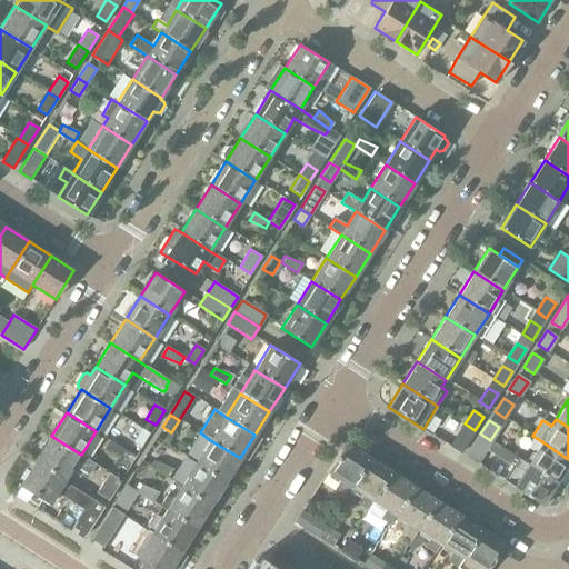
[(450,447),(460,452),(475,430),(465,423),(450,447)]
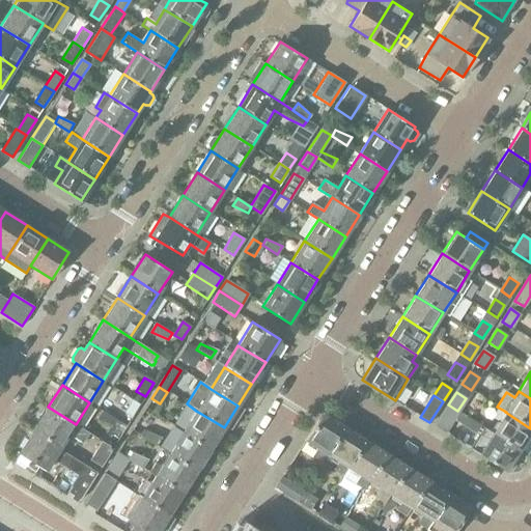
[(140,406),(133,400),(124,412),(133,417),(140,406)]
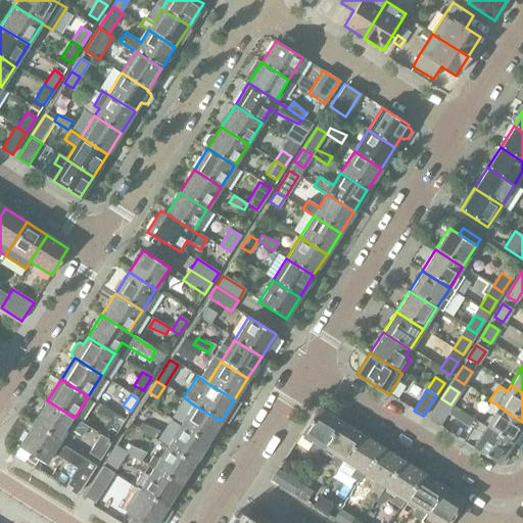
[(450,405),(441,398),(428,420),(438,426),(450,405)]
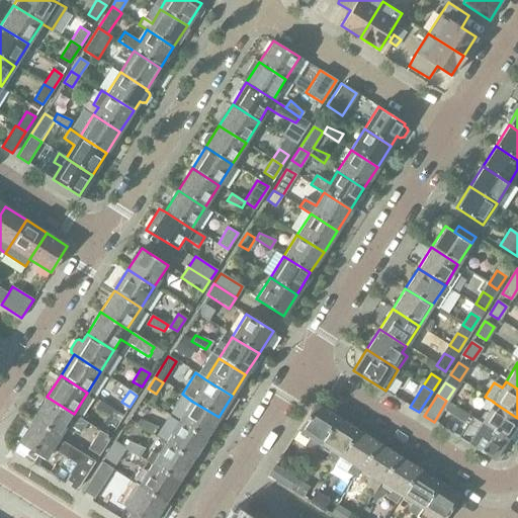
[(87,422),(74,414),(47,397),(33,418),(60,435),(68,423),(81,432),(87,422)]
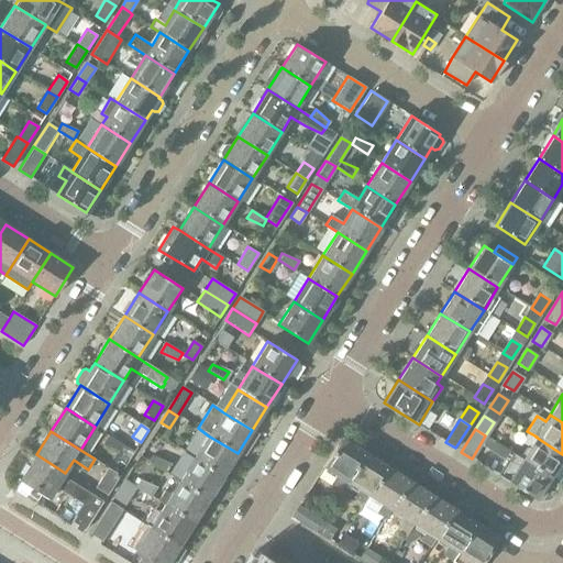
[(238,453),(208,435),(194,459),(222,476),(238,453)]
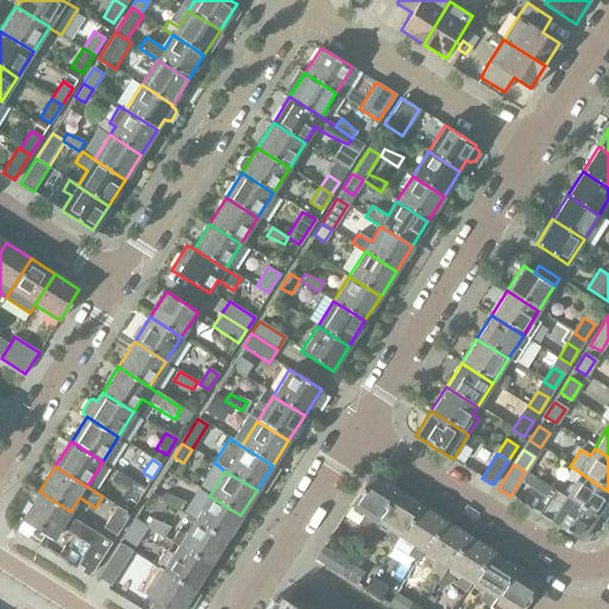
[(135,483),(117,472),(111,481),(130,489),(135,483)]
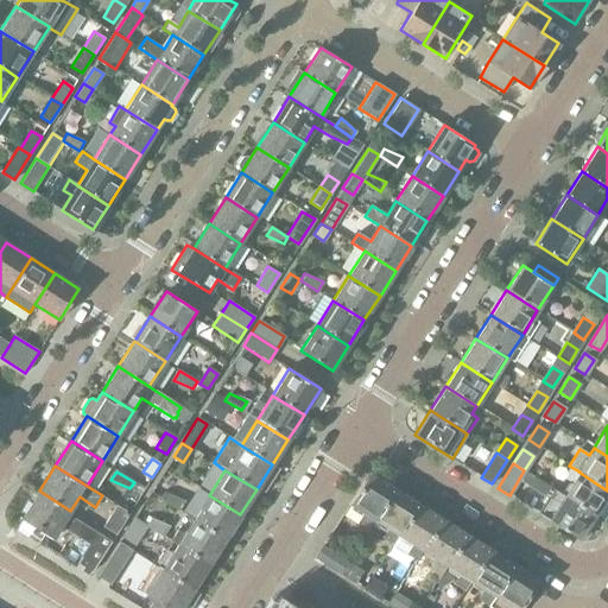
[(607,491),(578,472),(564,495),(595,515),(607,494),(607,491)]
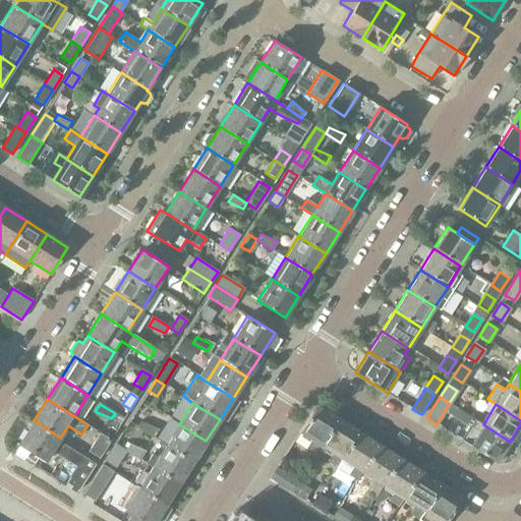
[(323,441),(337,418),(316,405),(299,431),(311,440),(306,448),(314,453),(320,445),(323,441)]
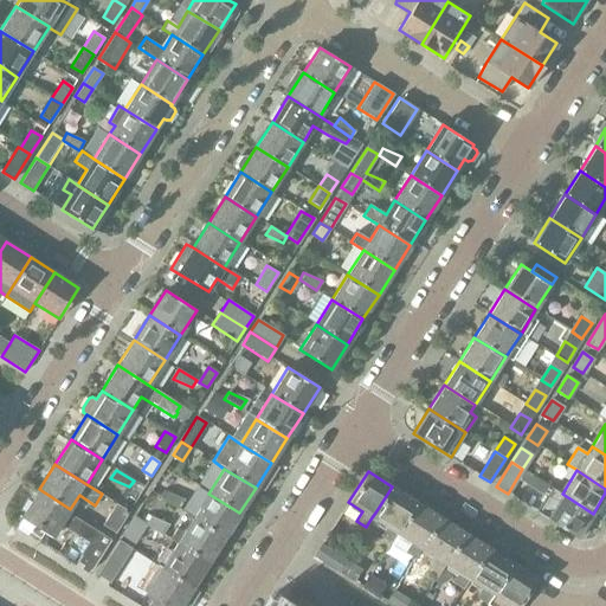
[(392,487),(375,513),(372,517),(386,527),(380,536),(389,542),(397,533),(410,513),(416,502),(392,487)]
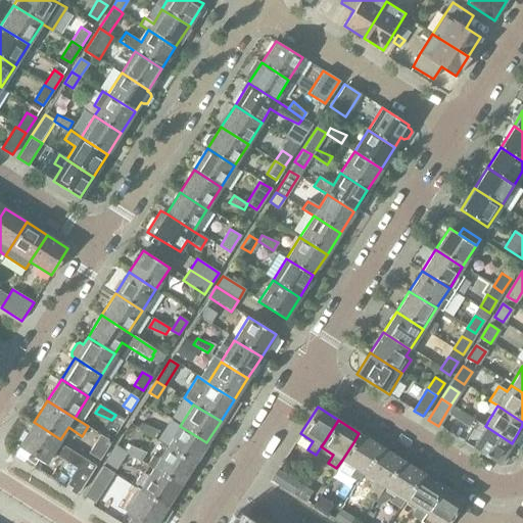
[(462,441),(497,464),(512,443),(485,426),(476,420),(471,428),(462,441)]
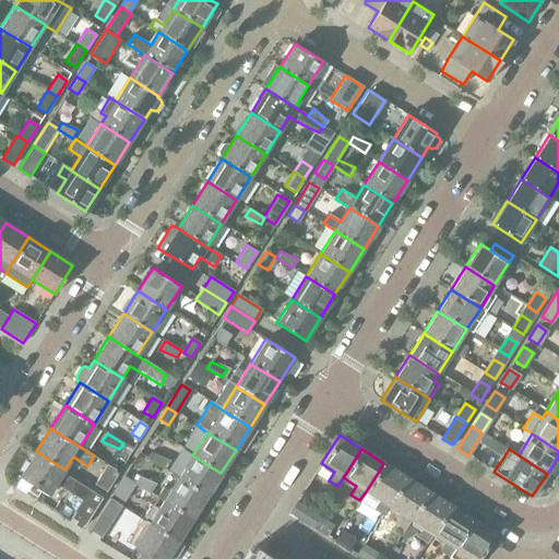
[(92,487),(64,470),(36,451),(20,476),(21,476),(16,484),(36,496),(42,488),(48,492),(48,494),(49,494),(58,480),(85,498),(92,487)]
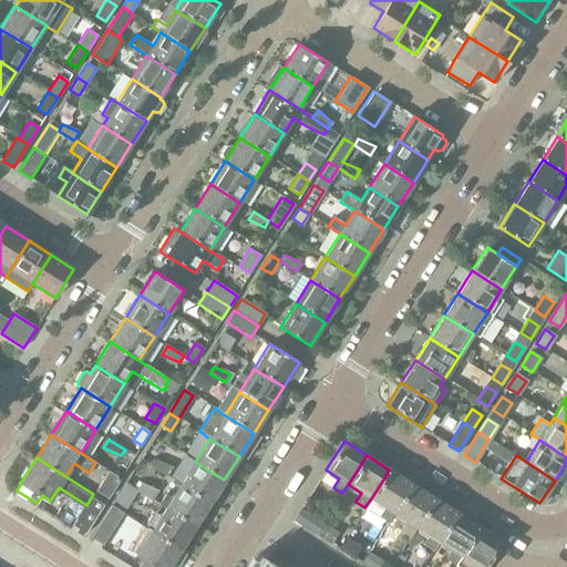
[(151,466),(166,476),(172,467),(155,460),(151,466)]
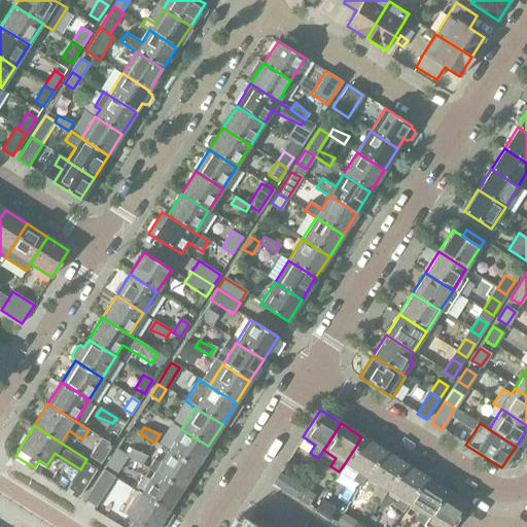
[(208,446),(181,429),(167,451),(194,468),(208,446)]
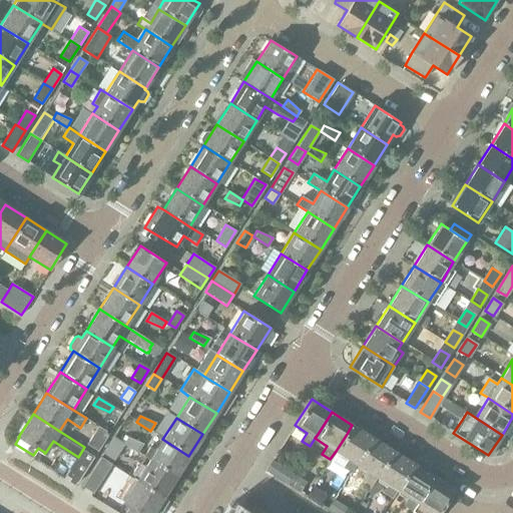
[(352,425),(347,434),(336,451),(348,459),(344,466),(345,469),(351,473),(356,464),(372,438),(352,425)]
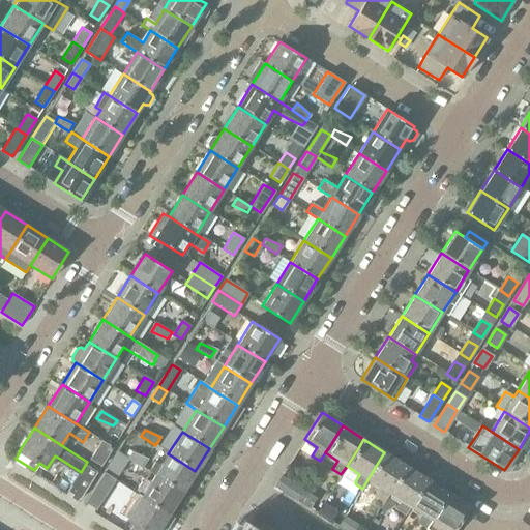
[(100,466),(113,447),(101,440),(96,448),(89,459),(100,466)]
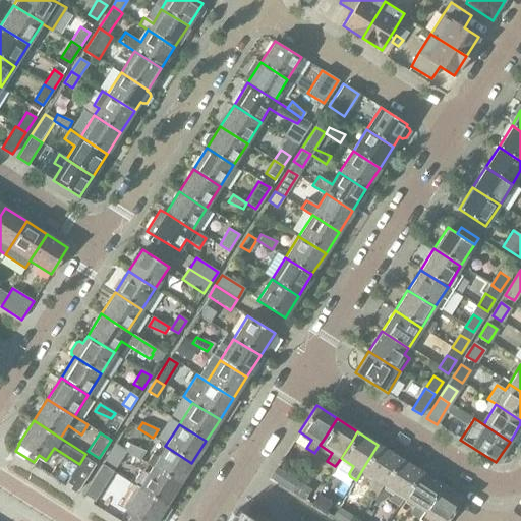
[(128,444),(124,450),(139,459),(143,452),(128,444)]
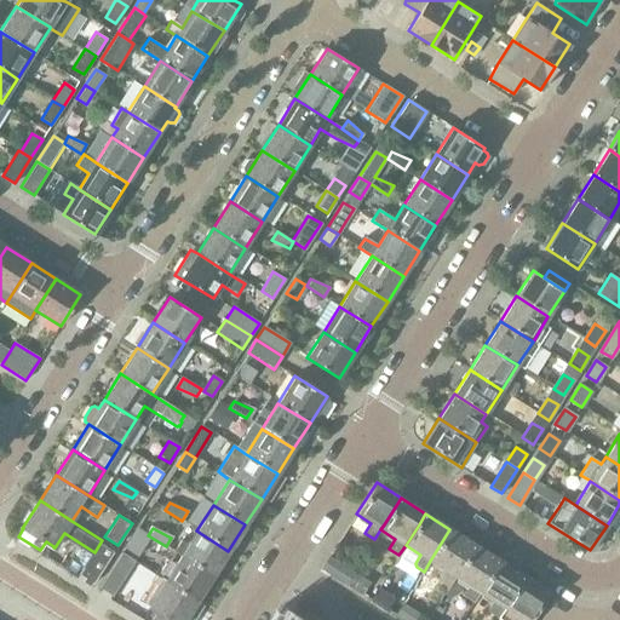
[(448,587),(454,577),(475,545),(449,529),(430,561),(445,569),(438,578),(440,581),(448,587)]
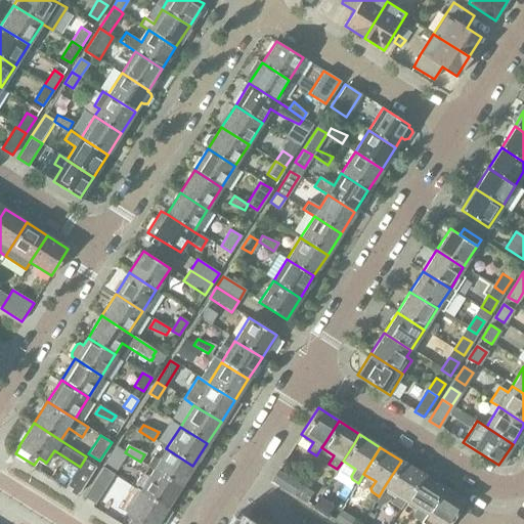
[(153,470),(180,486),(192,466),(166,448),(159,460),(153,455),(146,466),(153,470)]
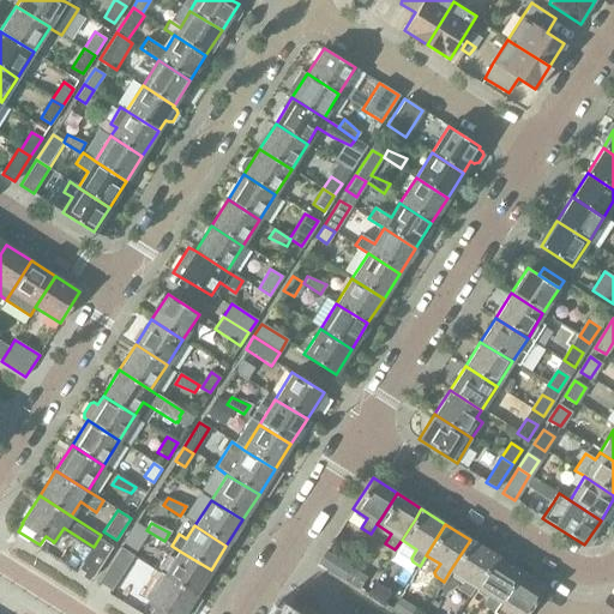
[(94,547),(84,561),(79,571),(91,579),(114,543),(101,535),(94,547)]
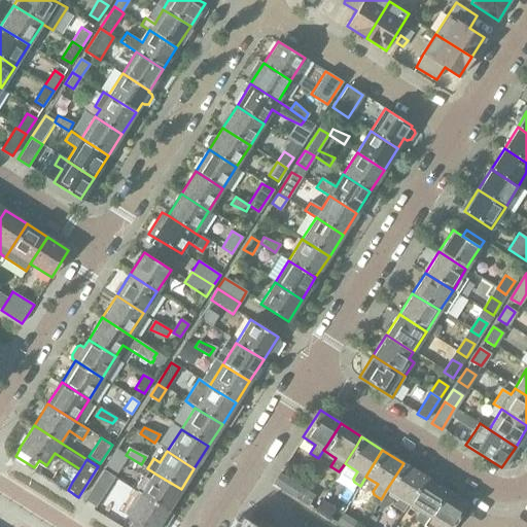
[(425,477),(403,463),(386,490),(408,503),(425,477)]
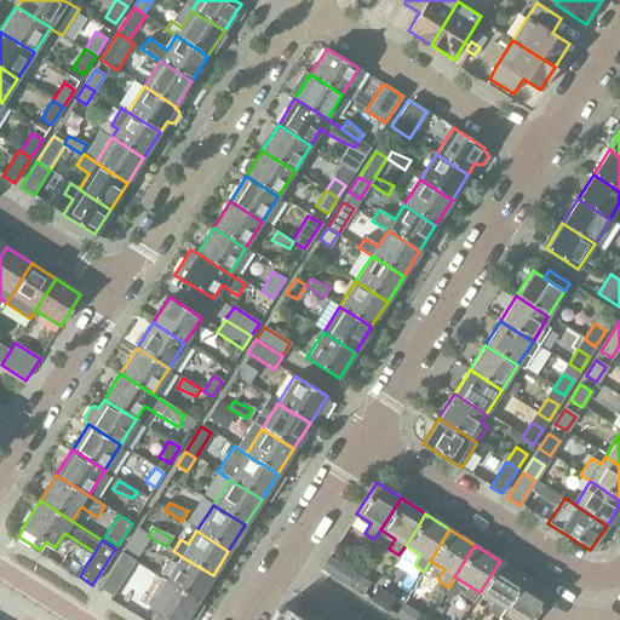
[(121,552),(104,579),(98,587),(112,596),(135,561),(121,552)]
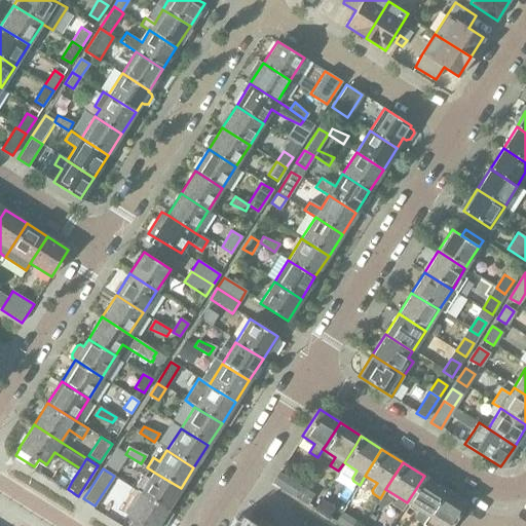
[(181,488),(153,472),(140,492),(167,510),(181,488)]
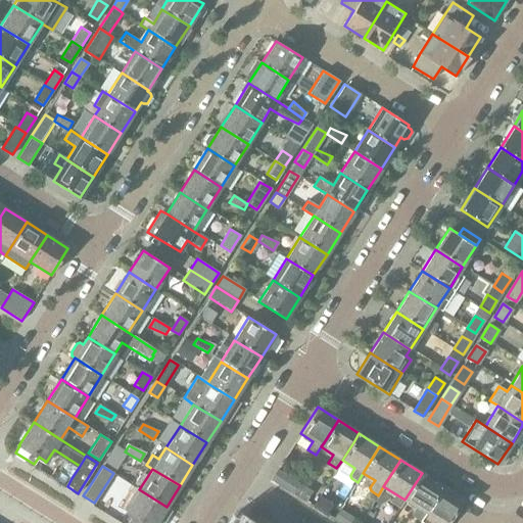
[(277,471),(271,480),(292,493),(298,484),(291,479),(290,480),(277,471)]
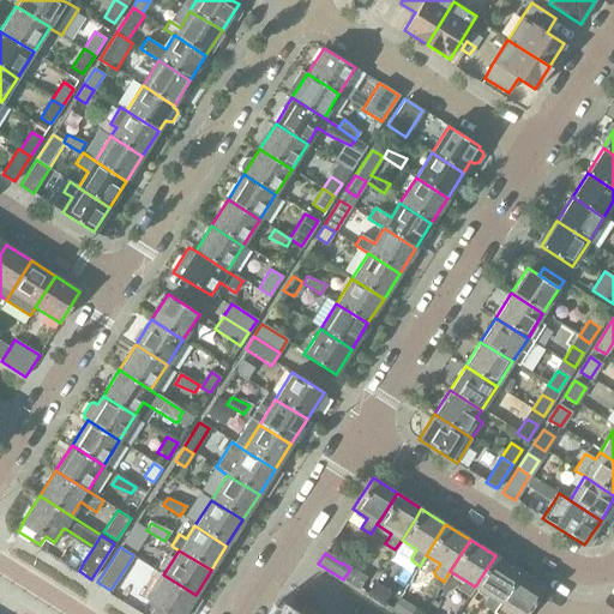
[(493,612),(519,571),(495,555),(475,587),(487,595),(482,603),(482,606),(493,612)]
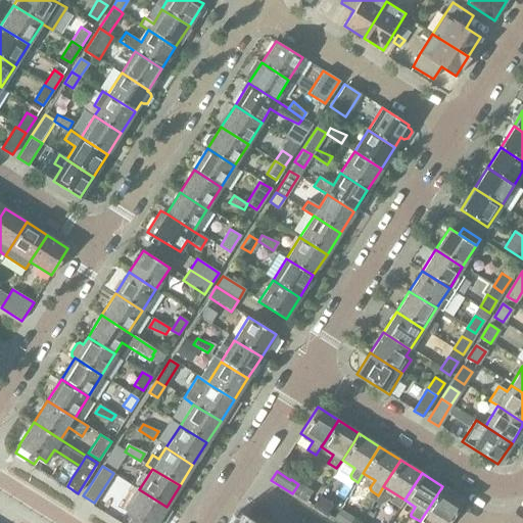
[(311,492),(298,484),(292,493),(304,502),(311,492)]
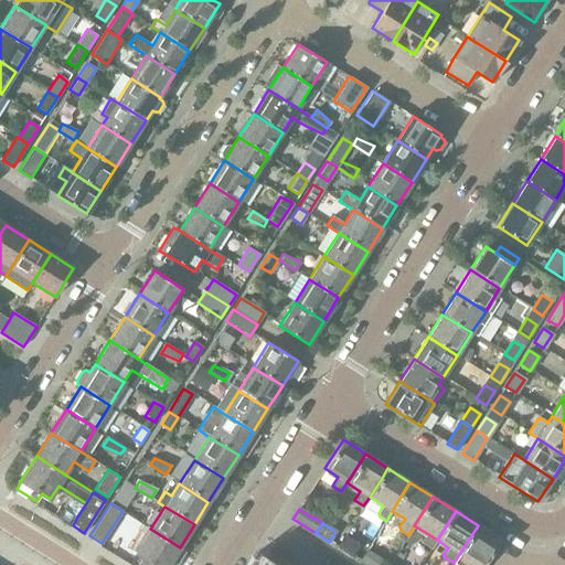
[(483,564),(500,540),(478,525),(454,563),(456,564),(483,564)]
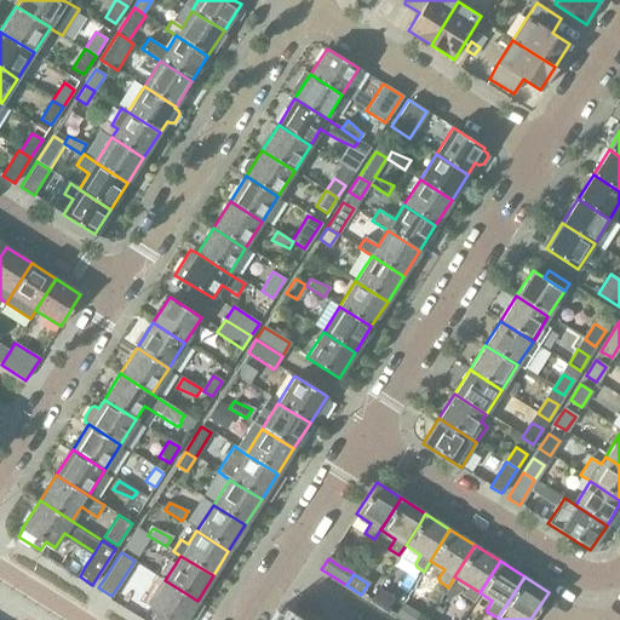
[(153,619),(184,619),(197,601),(165,580),(148,608),(149,609),(150,608),(158,613),(153,619)]
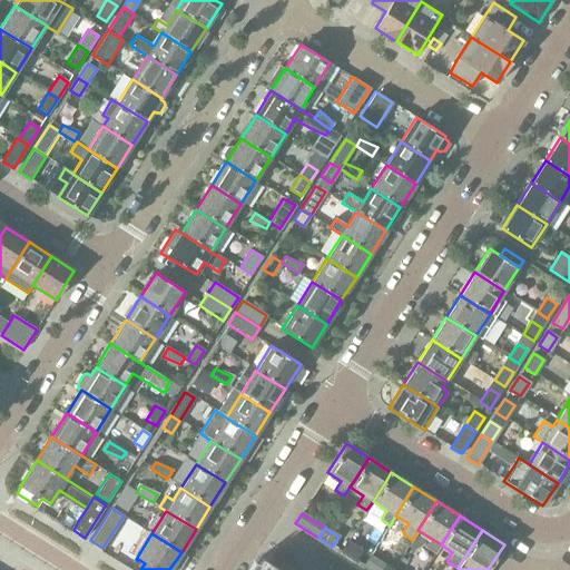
[(361,551),(347,542),(341,552),(354,561),(361,551)]
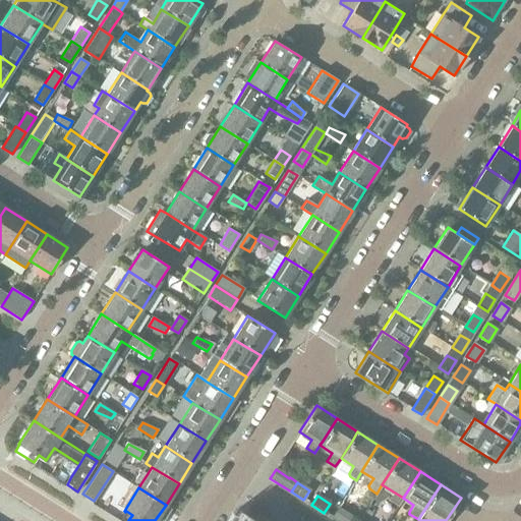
[(347,520),(350,517),(338,509),(333,518),(337,520),(347,520)]
